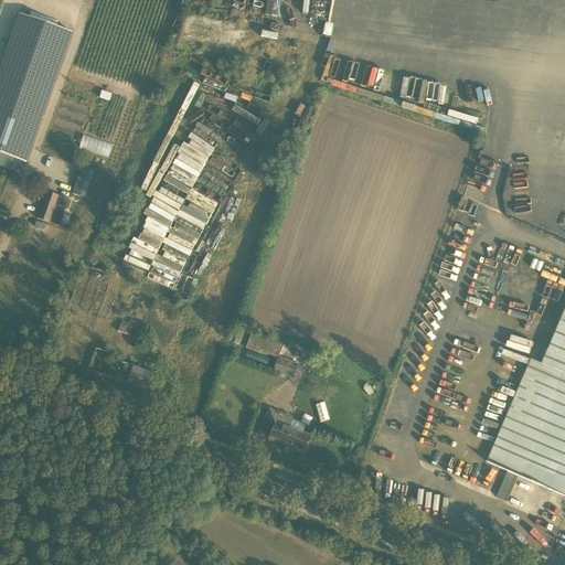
[(25,163),(72,33),(75,22),(31,7),(28,18),(19,14),(0,67),(0,166),(13,170),(17,160),(25,163)]
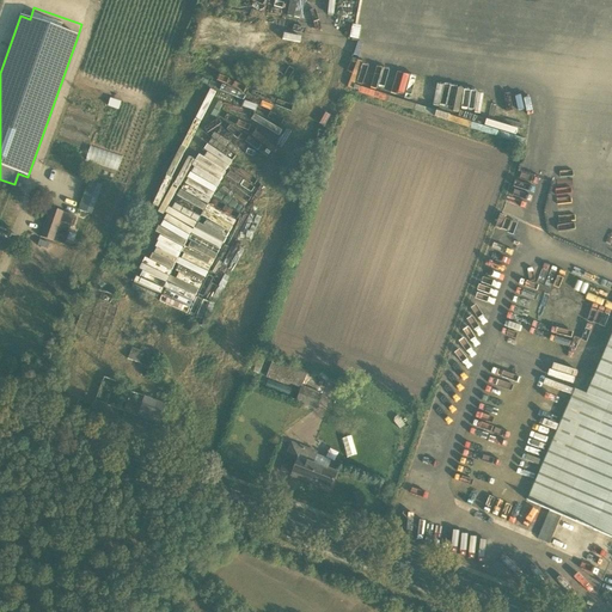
[(441,116),(442,110),(448,111),(451,98),(438,96),(434,115),(441,116)]
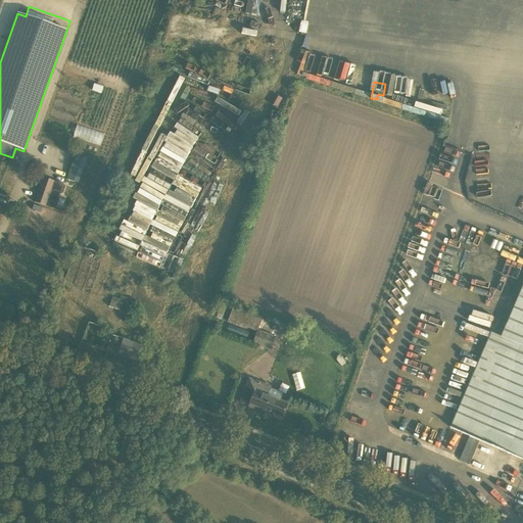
[(68,181),(78,184),(87,158),(77,155),(68,181)]
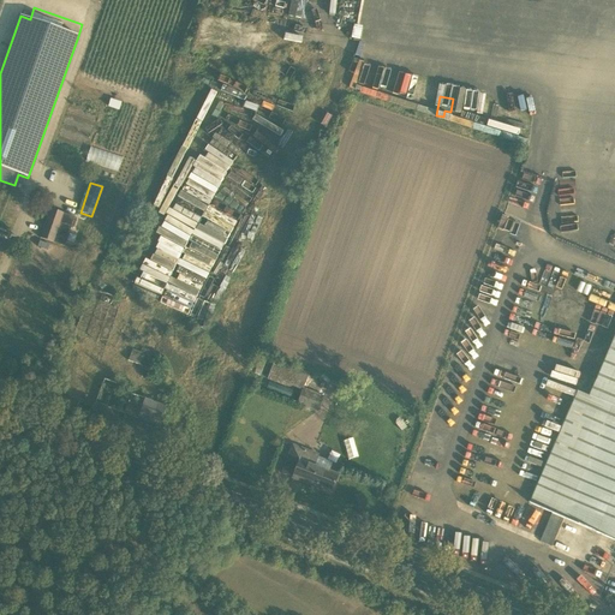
[(90,273),(95,258),(65,246),(76,216),(49,208),(34,252),(90,273)]
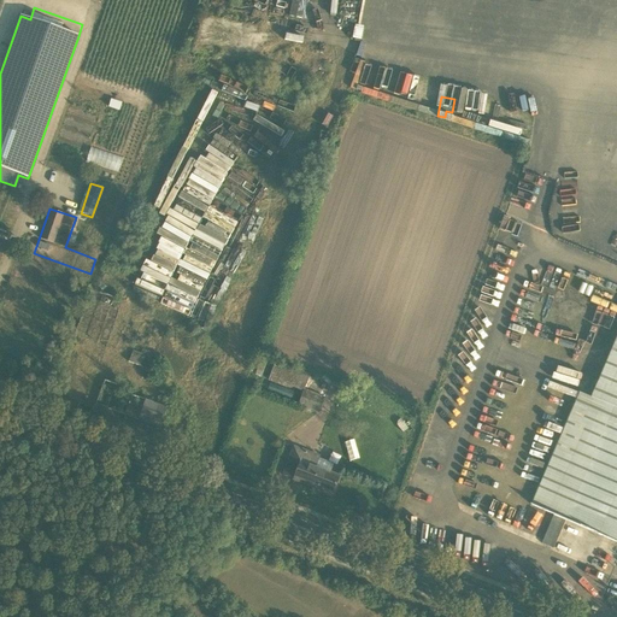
[(616,339),(592,398),(580,393),(533,505),(554,515),(542,544),(554,548),(566,521),(616,542),(616,339)]
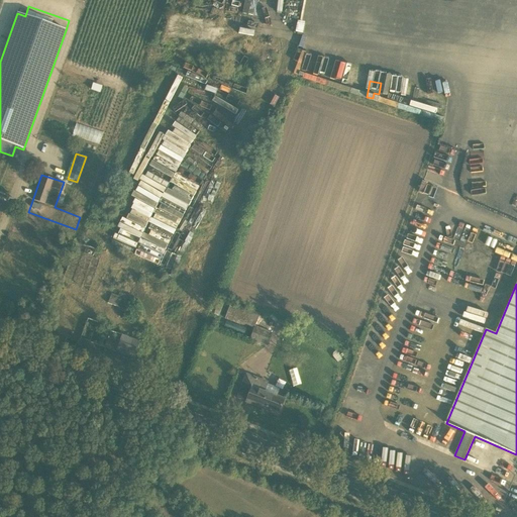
[(119,292),(118,296),(111,294),(107,303),(129,311),(132,302),(134,297),(122,292),(122,293),(119,292)]
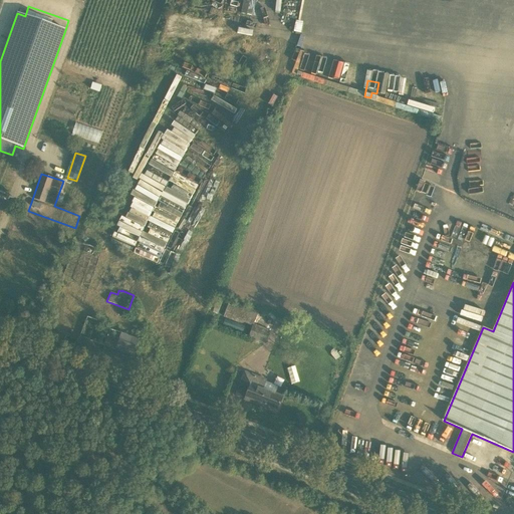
[(225,317),(252,326),(257,310),(229,302),(225,317)]
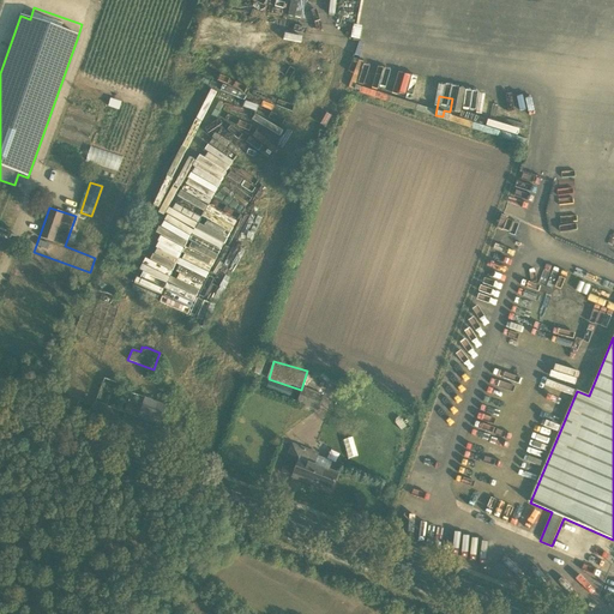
[(95,402),(124,413),(158,426),(166,407),(131,393),(134,384),(118,378),(115,383),(104,379),(95,402)]
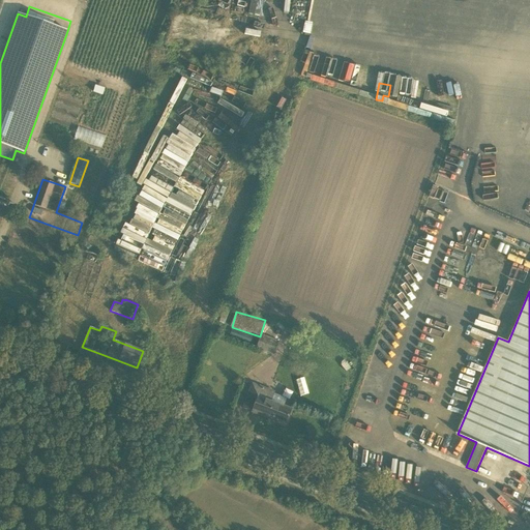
[(280,342),(263,335),(258,350),(274,355),(280,342)]
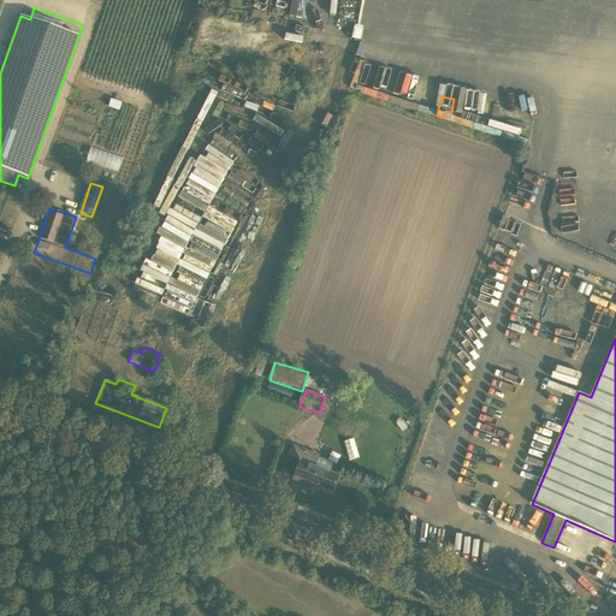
[(282,474),(331,493),(337,478),(314,469),(320,455),(291,444),(282,474)]
